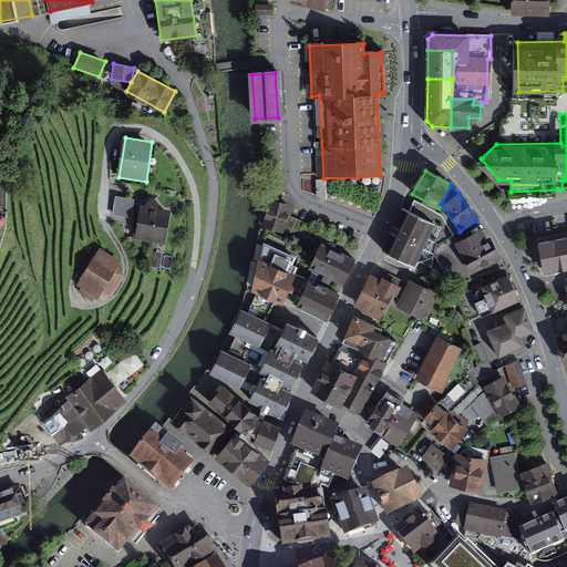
[(115,196),(112,215),(131,217),(134,198),(115,196)]
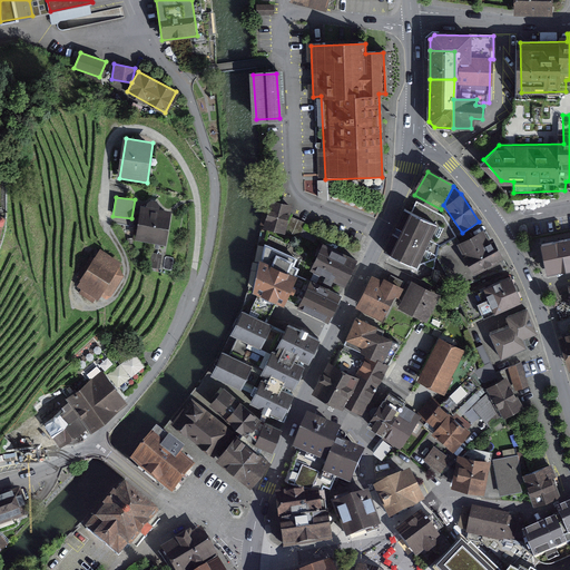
[(267,226),(284,231),(290,208),(273,204),(267,226)]
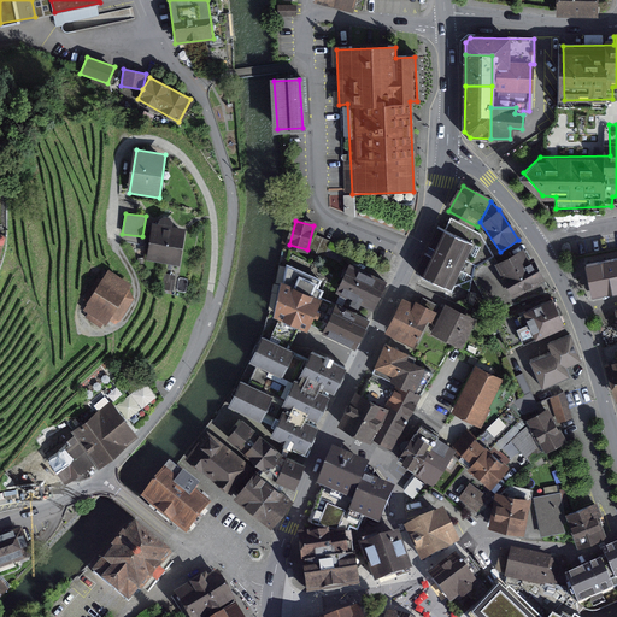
[(154,227),(151,257),(178,262),(183,231),(154,227)]
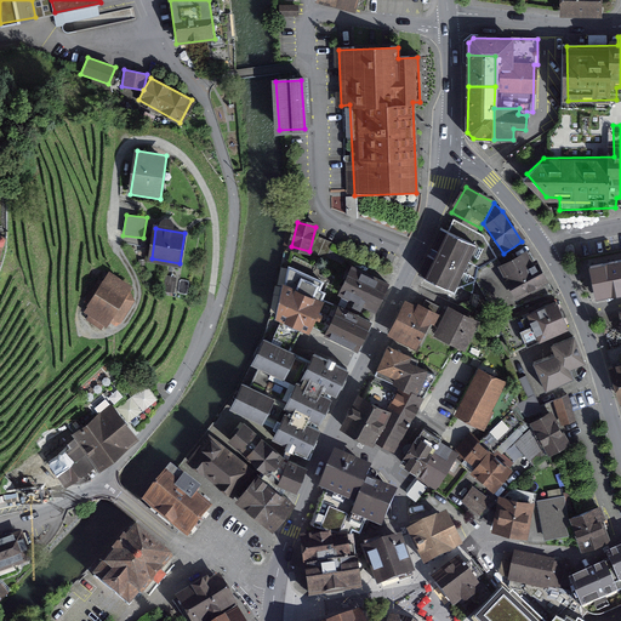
[(422,275),(453,290),(474,246),(444,231),(434,250),(438,251),(434,260),(431,257),(422,275)]
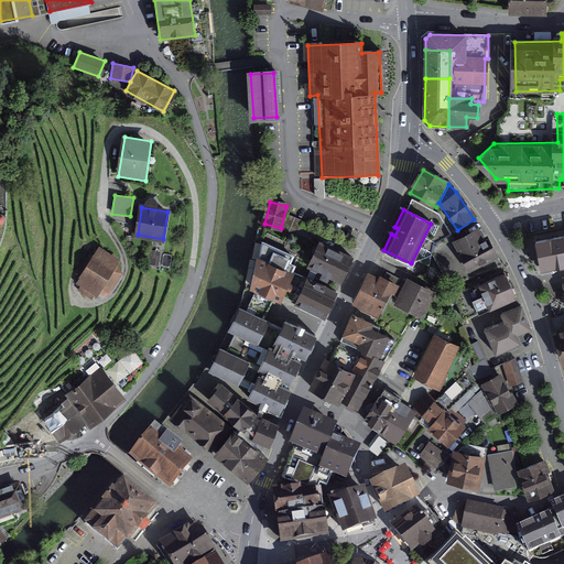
[(433,253),(448,282),(500,263),(487,238),(484,240),(478,229),(453,242),(451,238),(435,246),(433,253)]
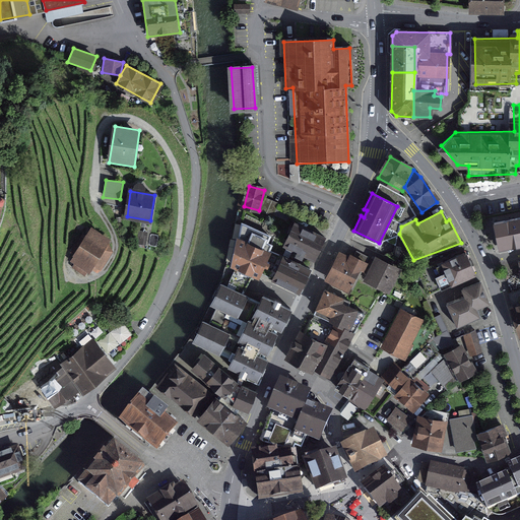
[(519,222),(502,226),(506,247),(519,244),(519,222)]
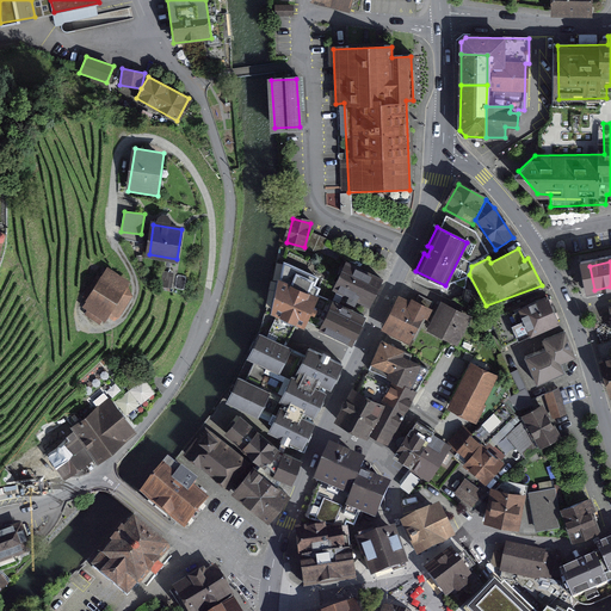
[(272,314),(307,327),(321,285),(314,283),(318,275),(285,264),(272,314)]
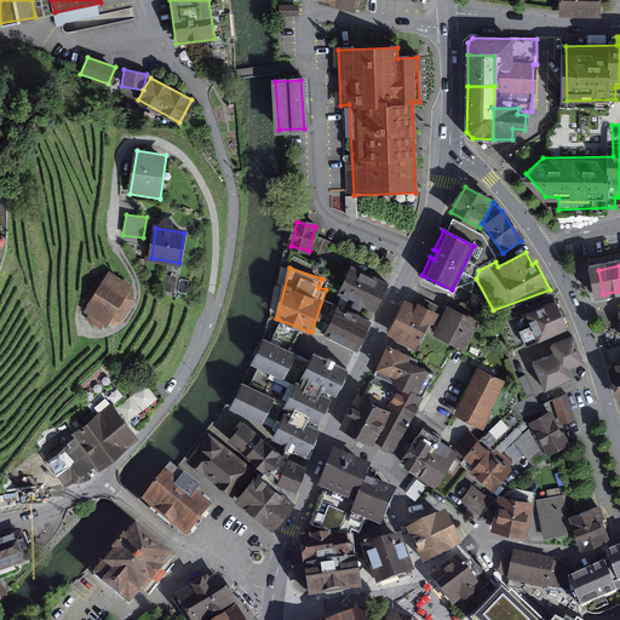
[(352,269),(342,292),(374,308),(385,285),(352,269)]
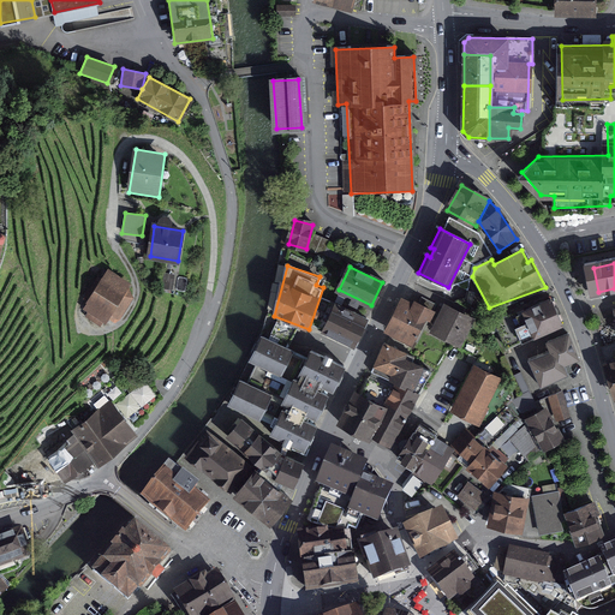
[(107,270),(83,309),(107,323),(130,285),(107,270)]
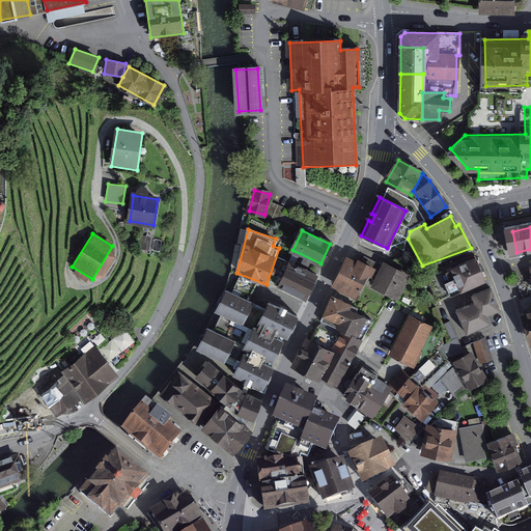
[(150,236),(141,235),(139,249),(148,250),(150,236)]
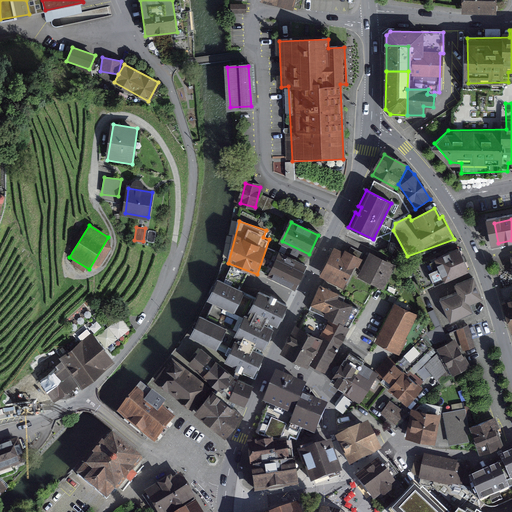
[(336,250),(322,276),(343,287),(360,254),(351,249),(347,256),(336,250)]
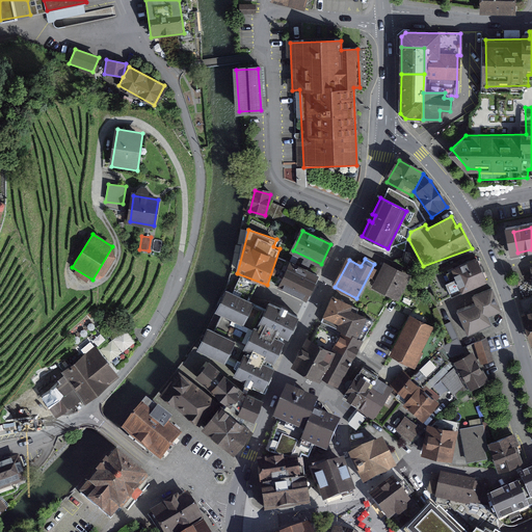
[(428,278),(439,301),(484,281),(476,261),(451,271),(450,268),(428,278)]
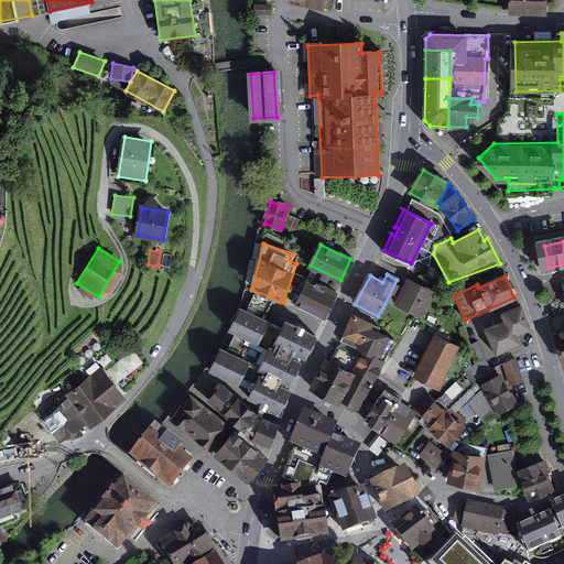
[(308,281),(297,304),(324,316),(335,293),(308,281)]
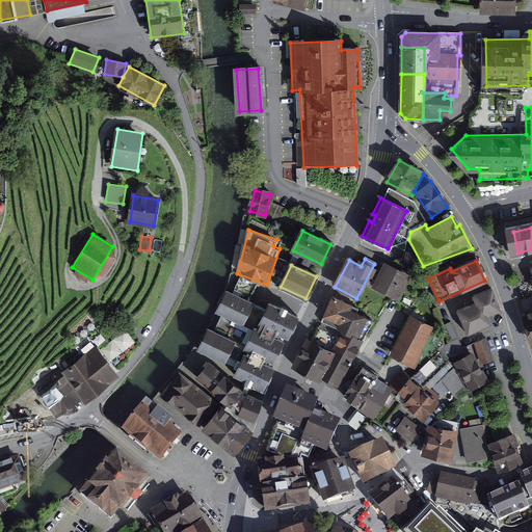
[(386,266),(375,287),(397,298),(407,277),(386,266)]
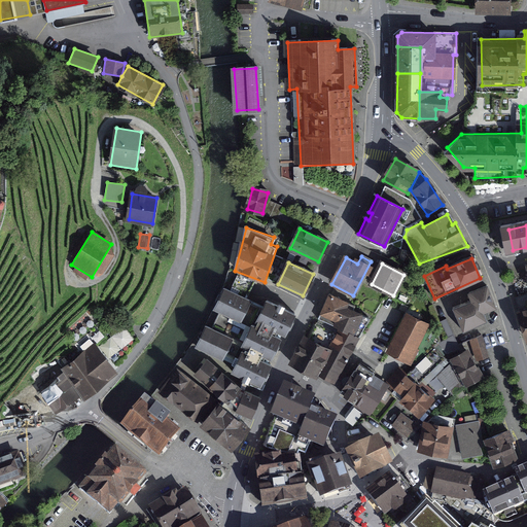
[(471,302),(455,308),(463,329),(485,321),(482,313),(495,309),(487,288),(468,295),(471,302)]
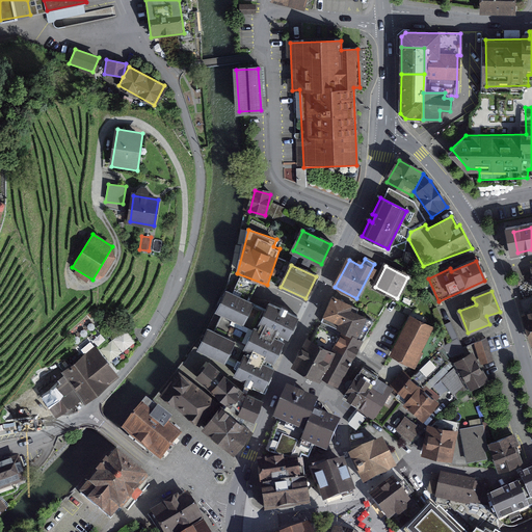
[(235,377),(263,391),(273,369),(271,368),(285,338),(288,339),(297,318),(269,304),(263,316),(250,311),(254,306),(227,293),(216,313),(221,316),(214,331),(209,329),(198,351),(225,364),(228,357),(241,364),(235,377)]
